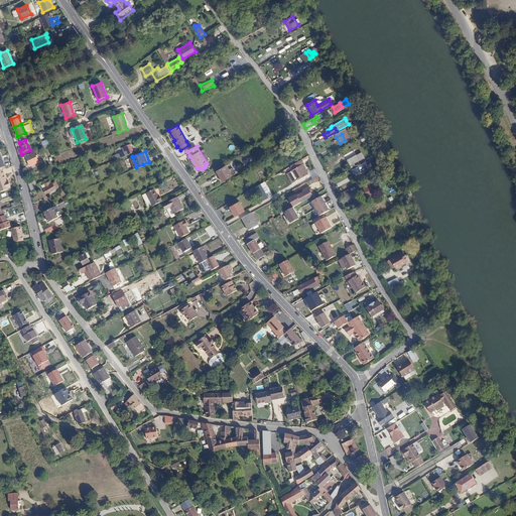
[(361,151),(347,159),(352,167),(356,165),(355,163),(357,161),(365,157),(361,151)]
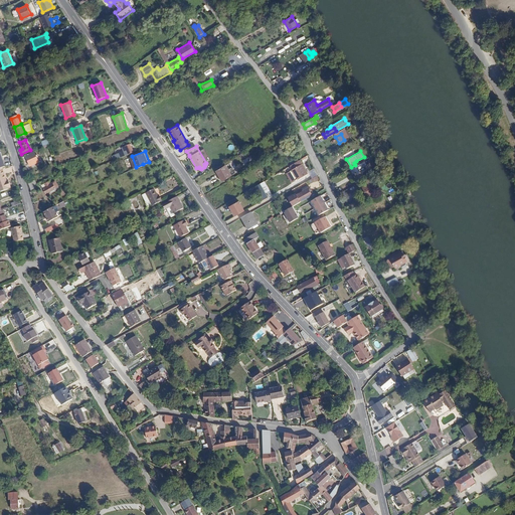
[(33,162),(32,158),(31,154),(26,156),(29,166),(34,165),(33,162)]
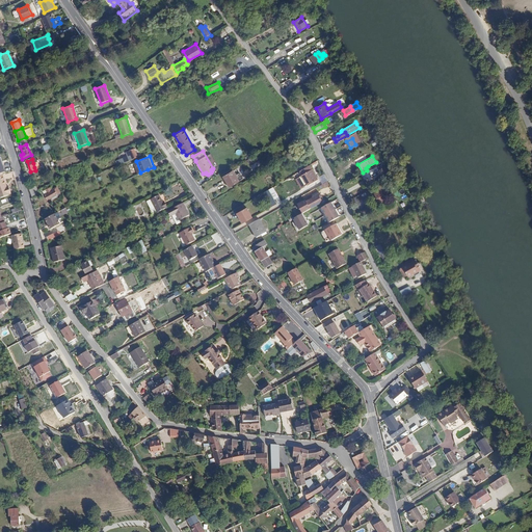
[(318,178),(309,162),(298,168),(302,175),(299,177),(303,183),(304,186),(318,178)]
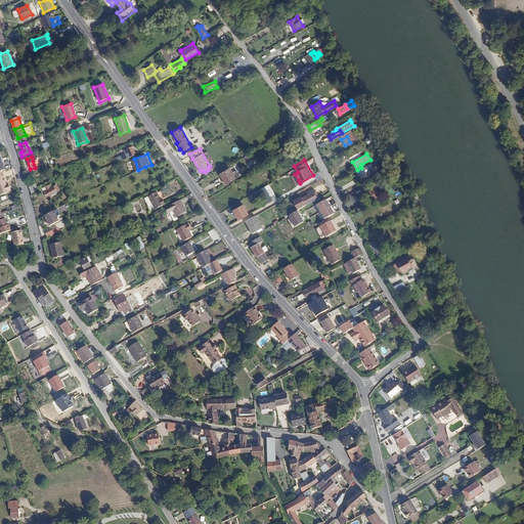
[(372,163),(356,171),(358,176),(362,174),(363,176),(366,175),(364,172),(374,167),(372,163)]
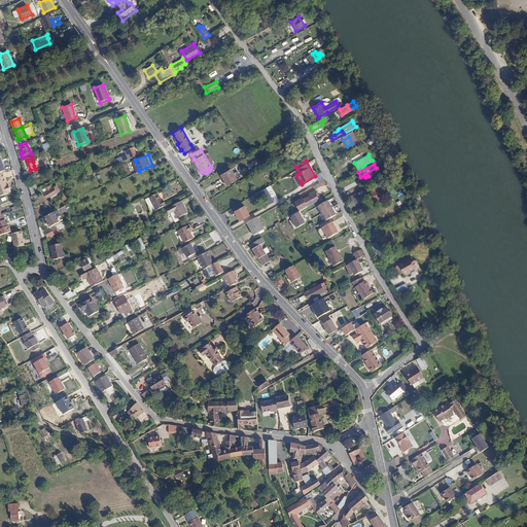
[(236,169),(235,167),(220,175),(226,185),(236,179),(234,175),(236,174),(233,170),(236,169)]
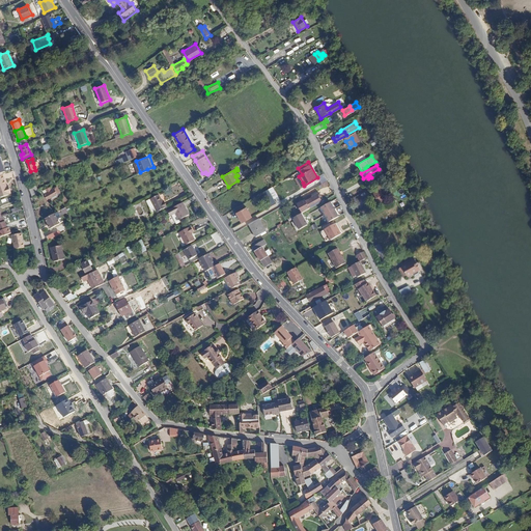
[(0,191),(2,196),(10,194),(10,193),(11,193),(9,186),(7,186),(4,175),(0,175),(0,191)]
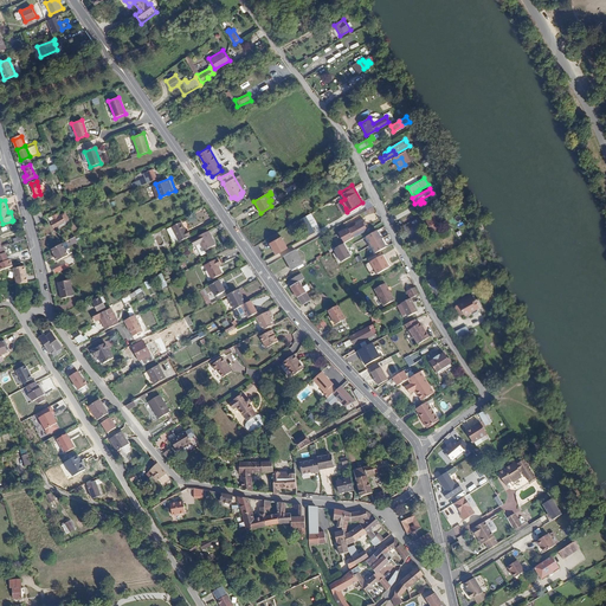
[(33,216),(37,226),(46,224),(43,213),(33,216)]
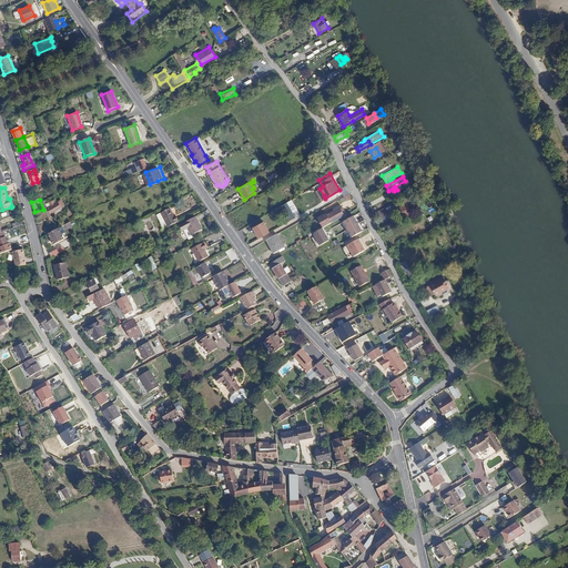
[(50,213),(57,210),(60,208),(61,206),(63,205),(61,200),(53,203),(54,204),(52,206),(49,201),(46,203),(50,213)]
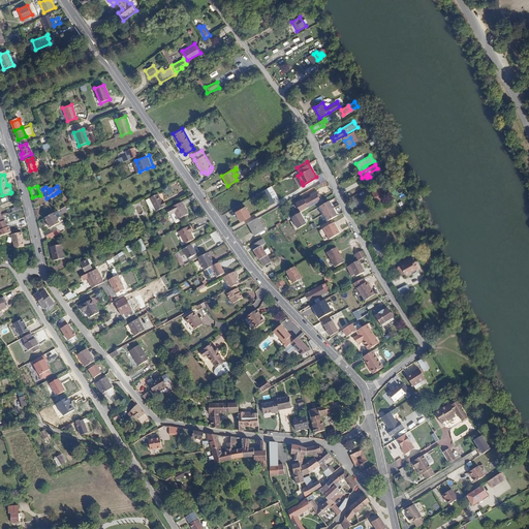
[(265,187),(260,190),(265,197),(270,194),(265,187)]
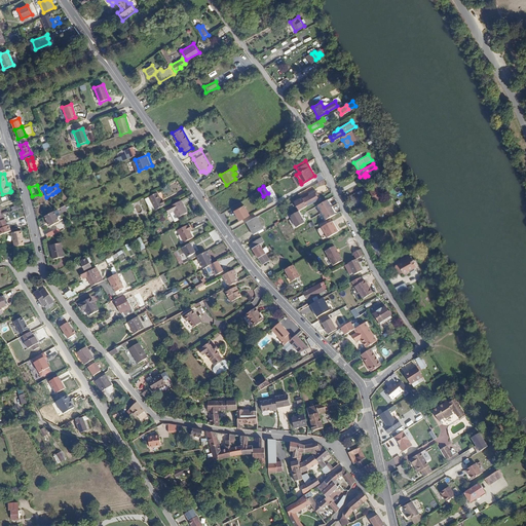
[(395,200),(401,196),(396,190),(390,194),(395,200)]
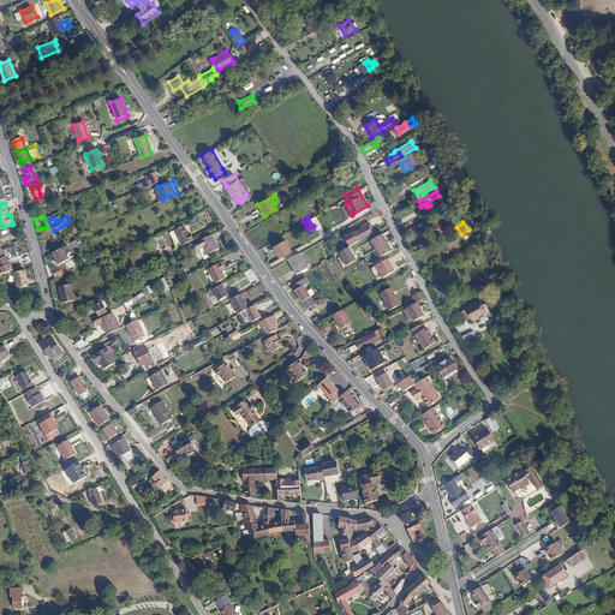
[(183,244),(192,239),(193,238),(191,233),(190,234),(185,225),(175,231),(183,244)]
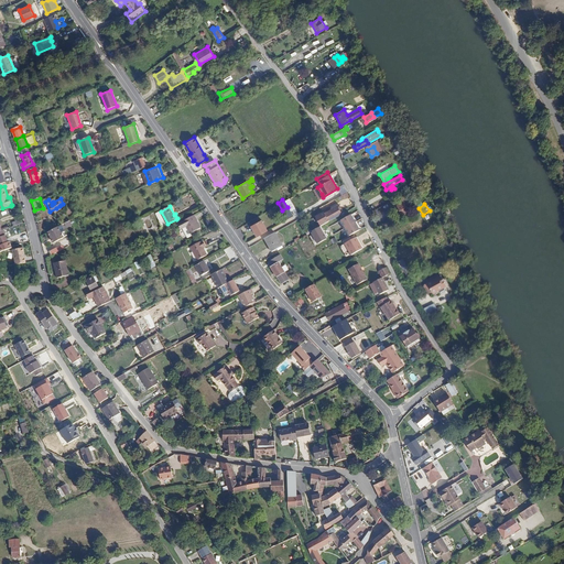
[(285,216),(291,213),(288,207),(282,210),(285,216)]
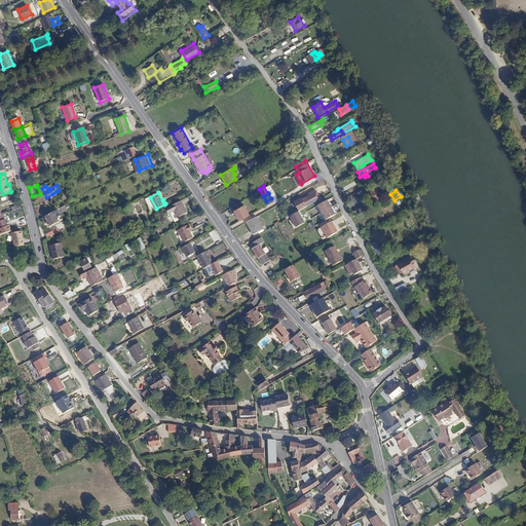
[(294,202),(299,211),(312,203),(308,196),(302,199),(302,198),(294,202)]
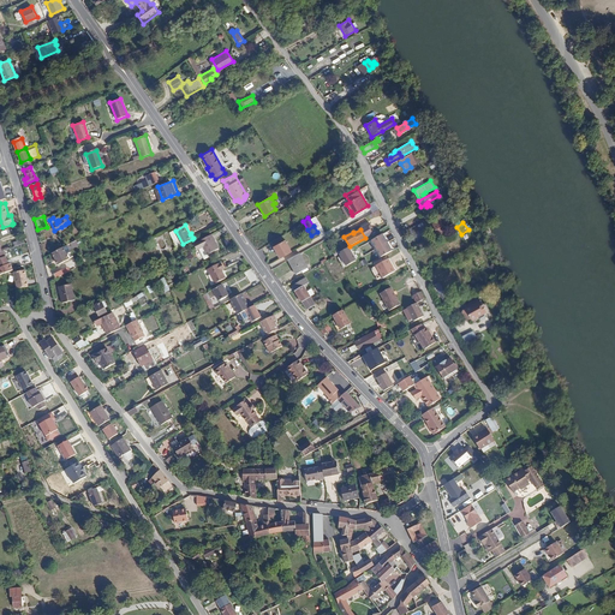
[(178,248),(183,244),(175,231),(171,233),(178,248)]
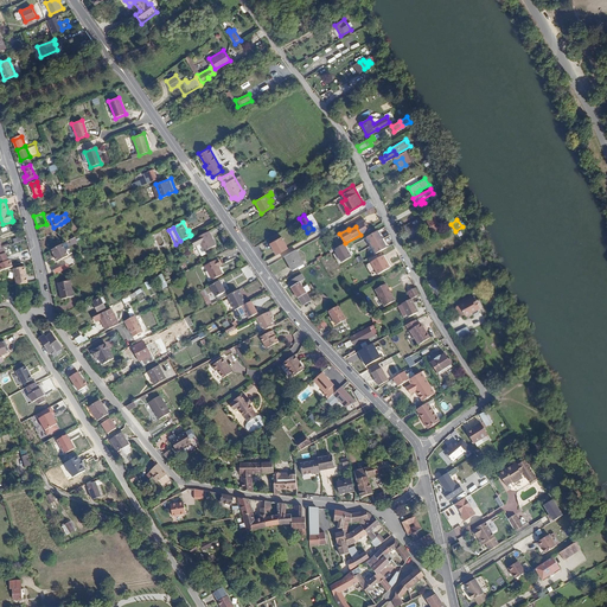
[(217,244),(210,230),(209,230),(199,236),(193,238),(197,246),(198,244),(203,243),(206,249),(209,248),(217,244)]
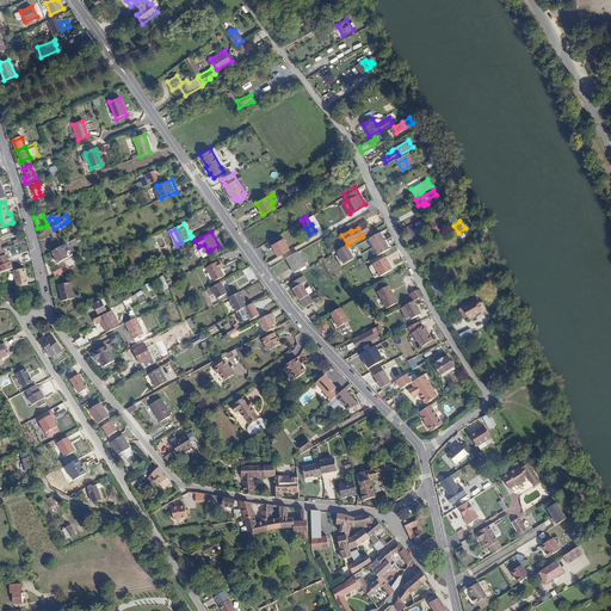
[(382,232),(370,239),(378,255),(392,248),(382,232)]
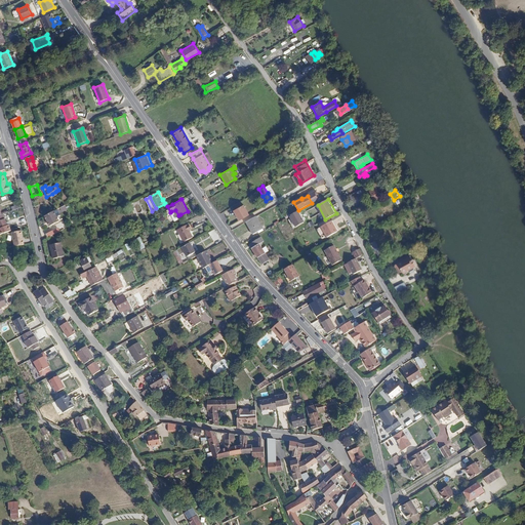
[(232,210),(238,219),(248,214),(243,207),(242,208),(240,205),(232,210)]
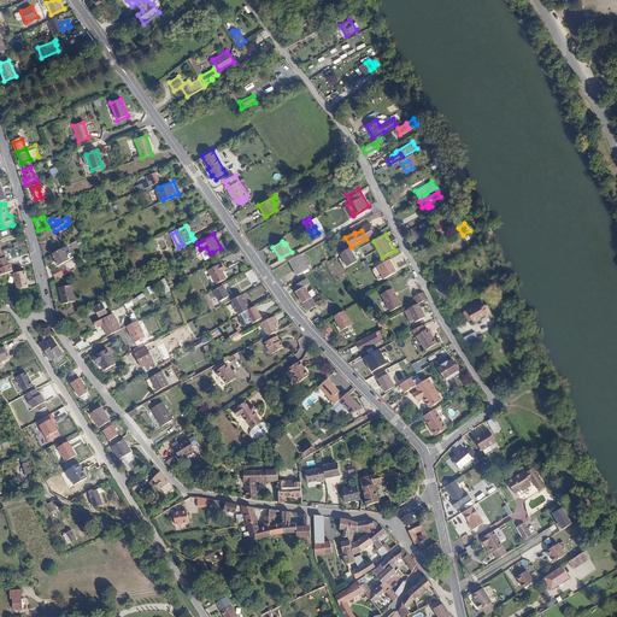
[(66,246),(51,254),(58,266),(72,258),(66,246)]
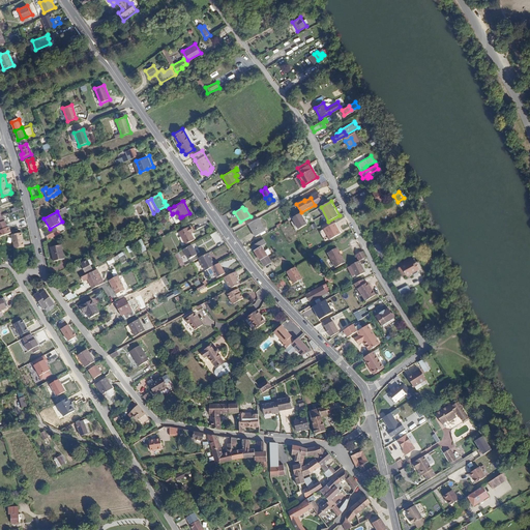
[(182,216),(180,217),(177,212),(173,213),(177,223),(183,219),(182,216)]
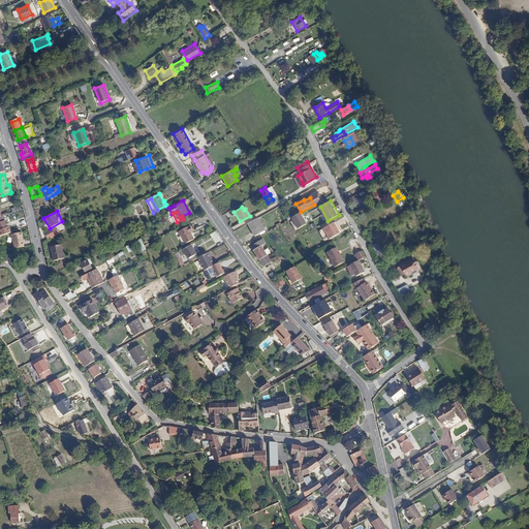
[(307,224),(300,213),(292,217),(293,218),(292,218),(292,220),(290,221),(296,230),(307,224)]
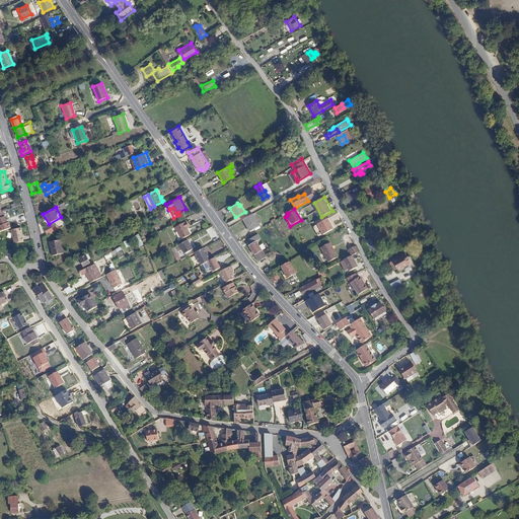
[(0,227),(1,231),(11,228),(8,222),(7,223),(3,212),(0,213),(0,212),(0,227)]
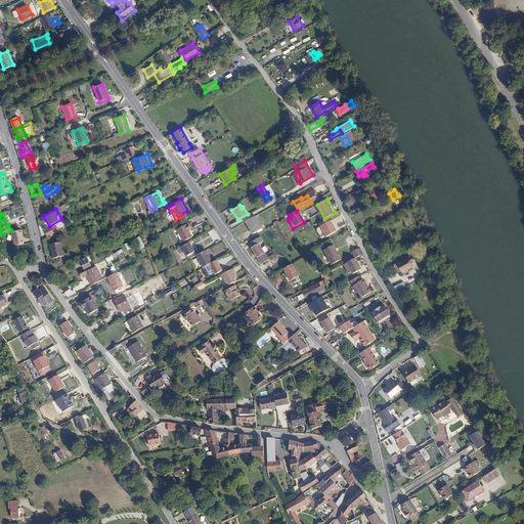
[(261,228),(255,216),(245,222),(252,233),(261,228)]
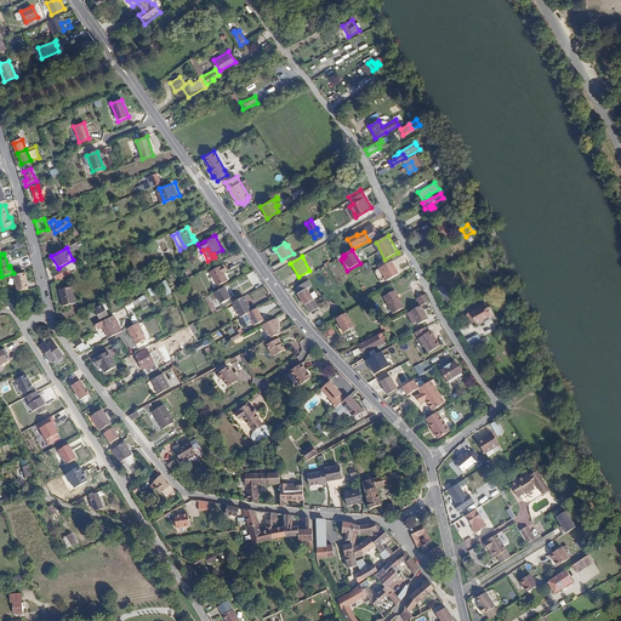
[(399,274),(393,261),(375,272),(381,283),(386,279),(387,281),(399,274)]
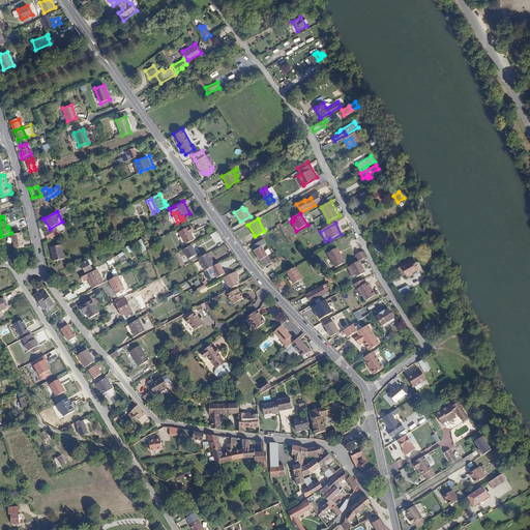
[(187,227),(179,231),(185,243),(194,239),(190,232),(194,231),(190,226),(188,228),(187,227)]
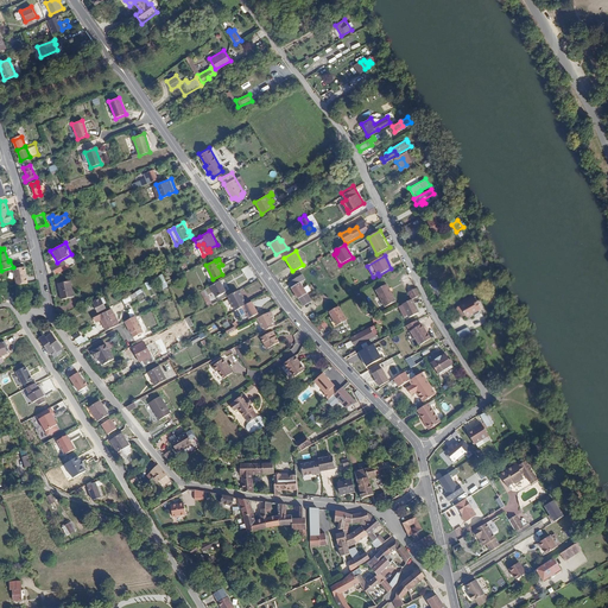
[(55,274),(68,267),(67,264),(54,271),(55,274)]
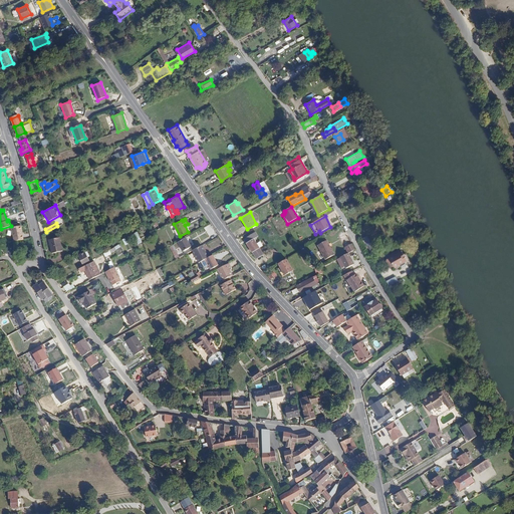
[(21,225),(12,227),(14,241),(23,239),(21,225)]
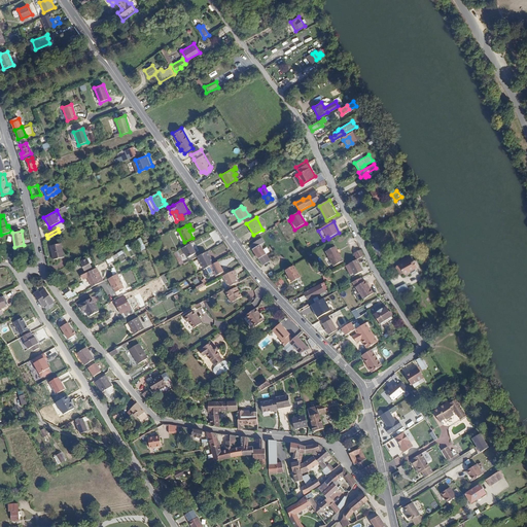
[(144,244),(141,237),(137,239),(141,250),(145,248),(144,244)]
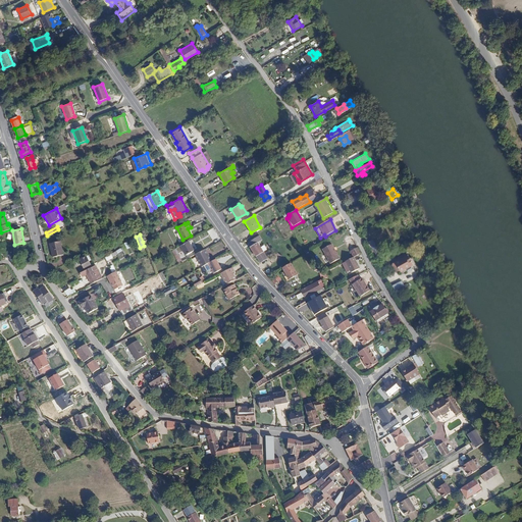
[(250,242),(252,246),(258,243),(262,241),(259,237),(250,242)]
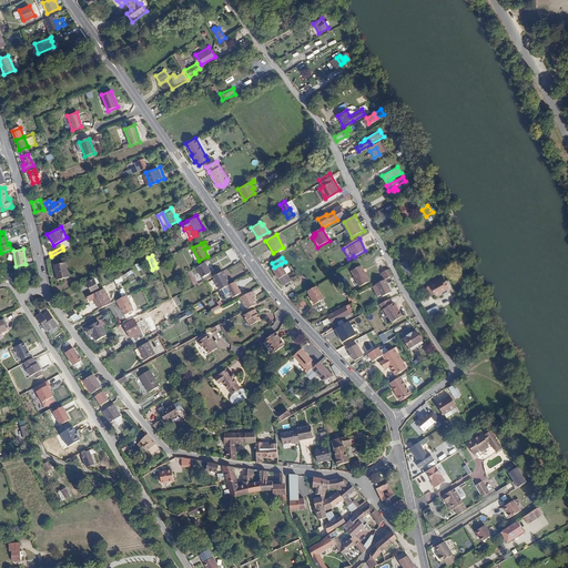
[(58,272),(56,273),(58,280),(69,276),(66,261),(54,264),(58,272)]
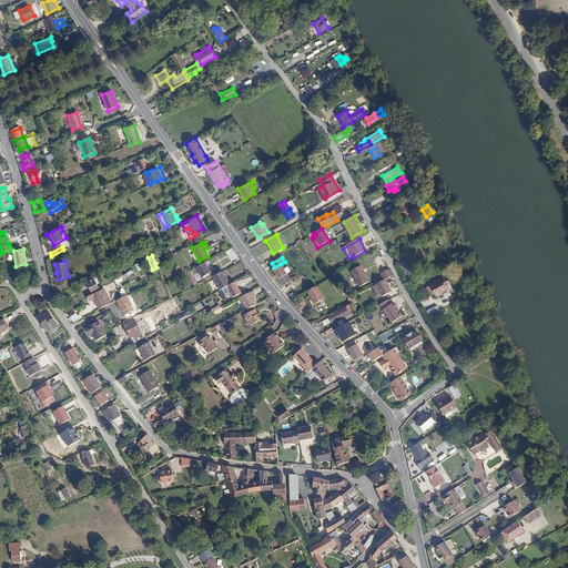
[(413,274),(405,261),(401,263),(408,276),(413,274)]
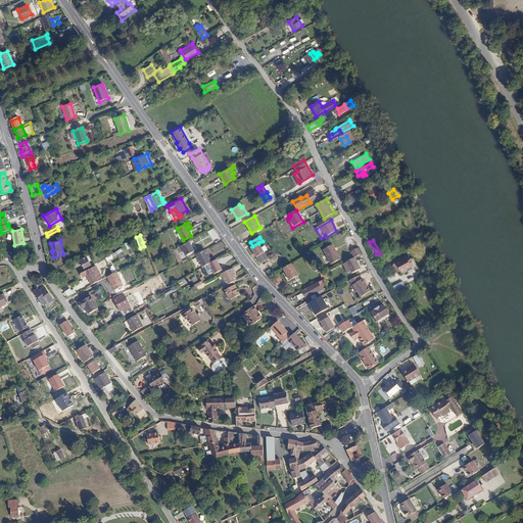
[(193,250),(188,241),(172,249),(176,258),(181,256),(179,253),(184,251),(186,254),(193,250)]
